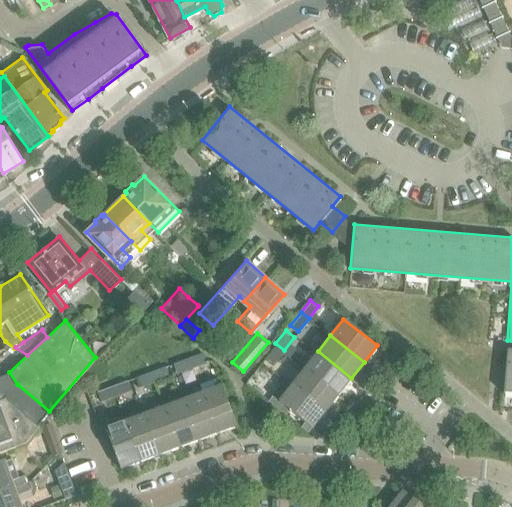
[(275,343),(265,356),(273,363),(284,350),(275,343)]
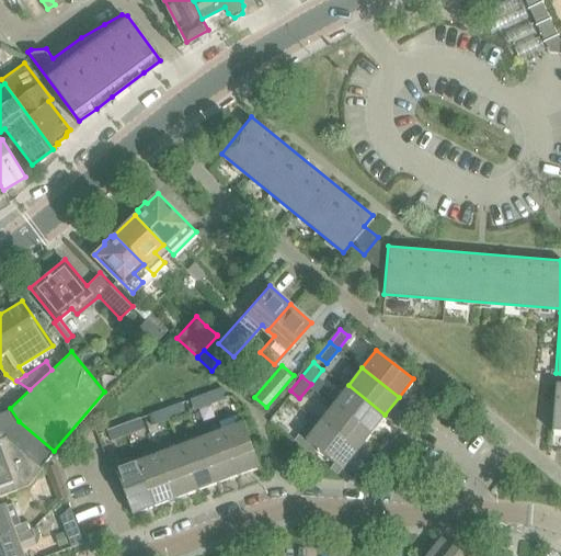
[(560,382),(556,382),(551,429),(560,429),(560,382)]
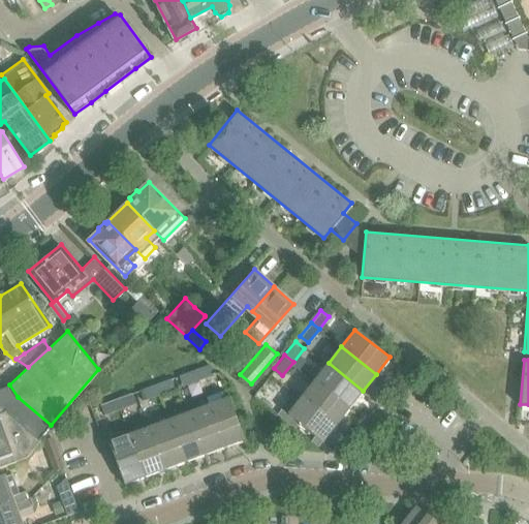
[(209,362),(195,367),(199,377),(213,372),(209,362)]
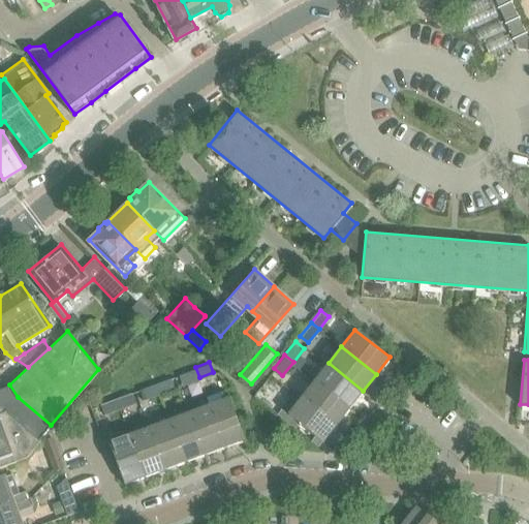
[(349,407),(363,391),(329,363),(315,379),(349,407)]
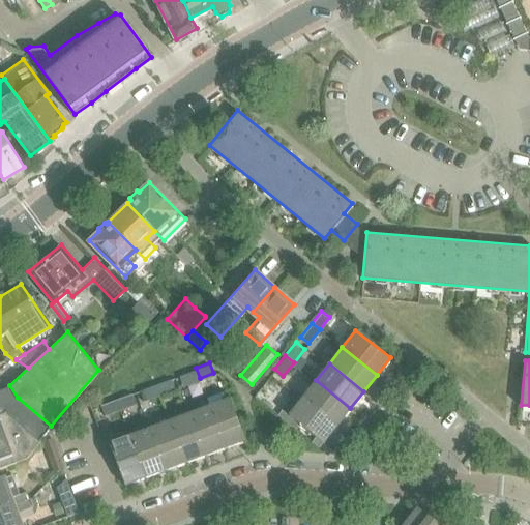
[(182,384),(200,378),(196,368),(178,374),(182,384)]
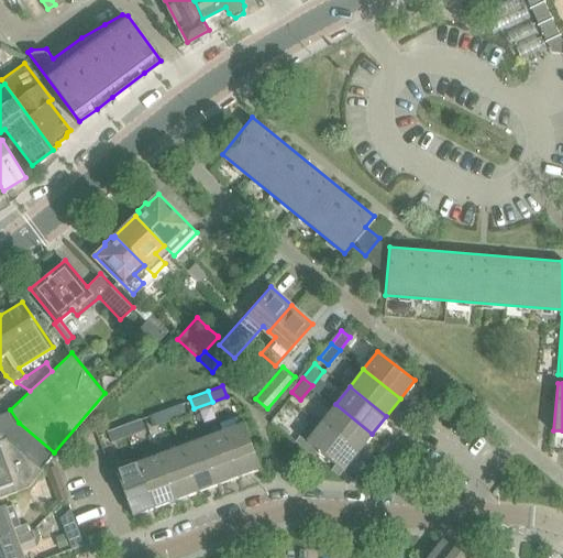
[(183,401),(166,406),(169,417),(187,412),(183,401)]
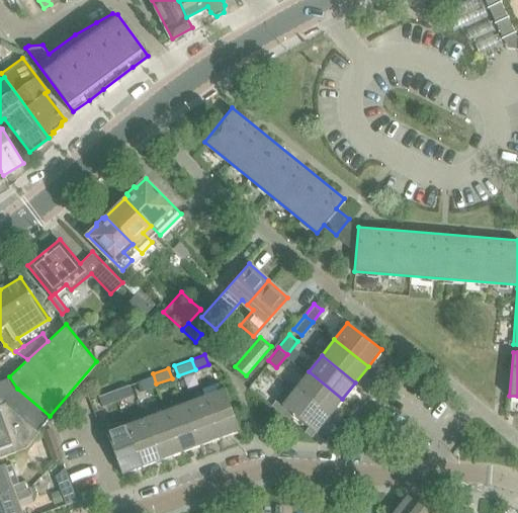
[(330,415),(342,399),(309,371),(295,388),(330,415)]
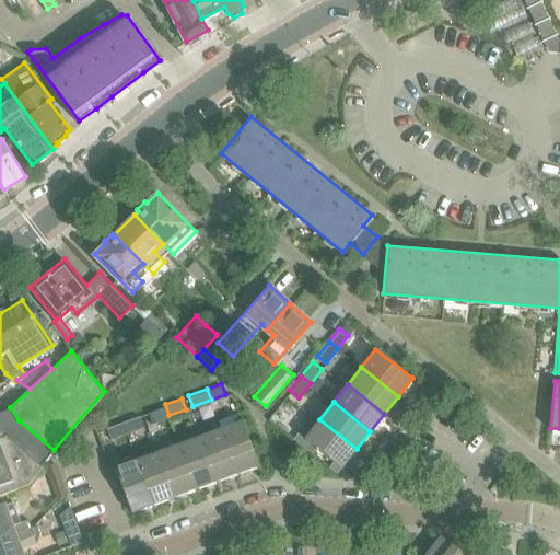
[(152,421),(168,415),(165,404),(148,411),(152,421)]
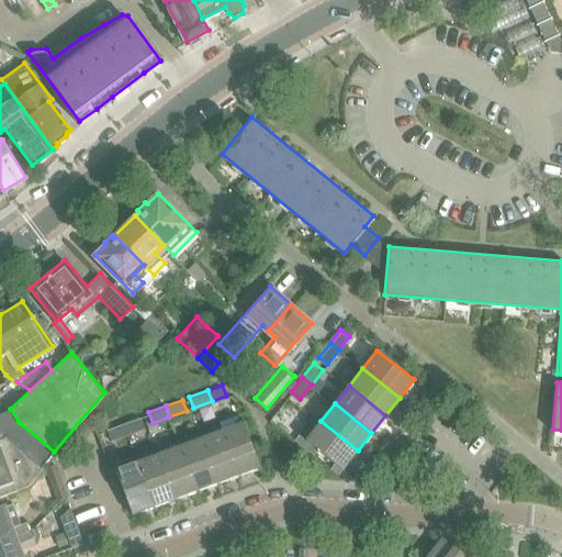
[(0,494),(27,485),(43,467),(42,467),(52,455),(54,452),(19,422),(10,409),(0,412),(0,494)]
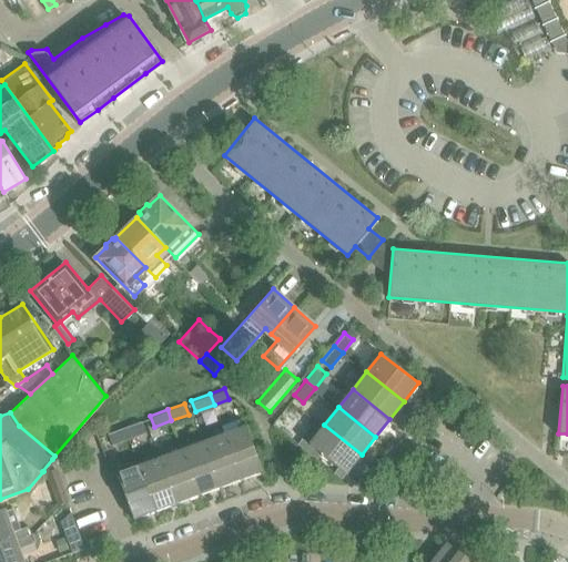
[(141,419),(124,426),(129,437),(145,430),(141,419)]
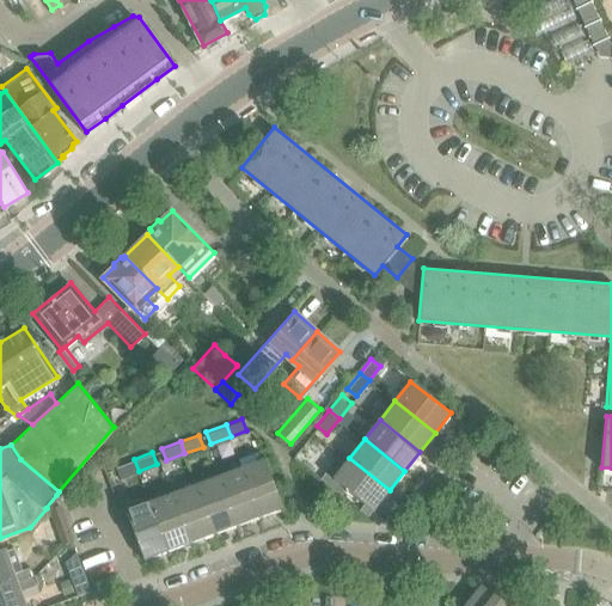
[(374,509),(390,490),(349,458),(334,477),(346,487),(365,502),(366,503),(373,508),(374,509)]
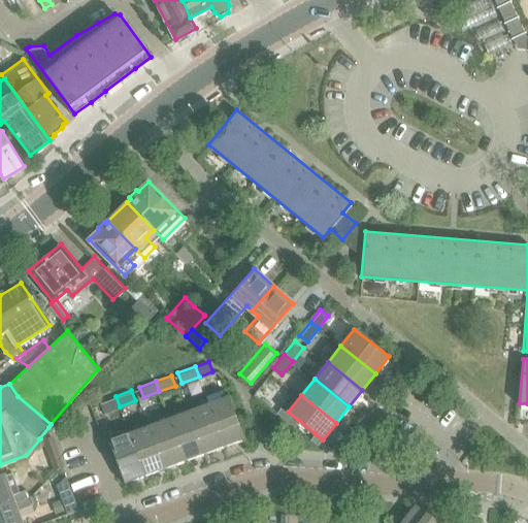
[(104,412),(120,406),(116,396),(101,401),(104,412)]
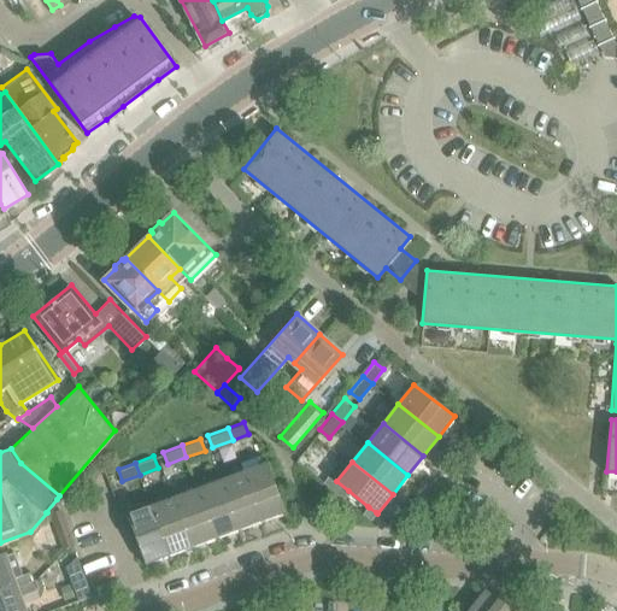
[(268,463),(244,471),(262,520),(286,511),(268,463)]
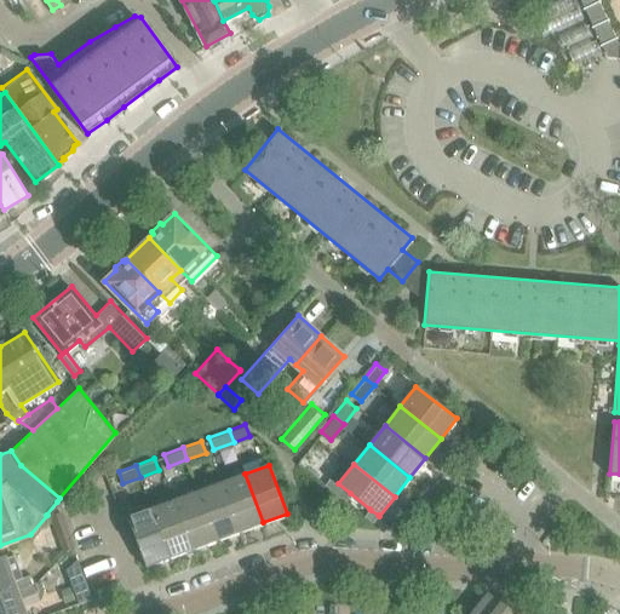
[(245,474),(222,482),(240,531),(263,522),(245,474)]
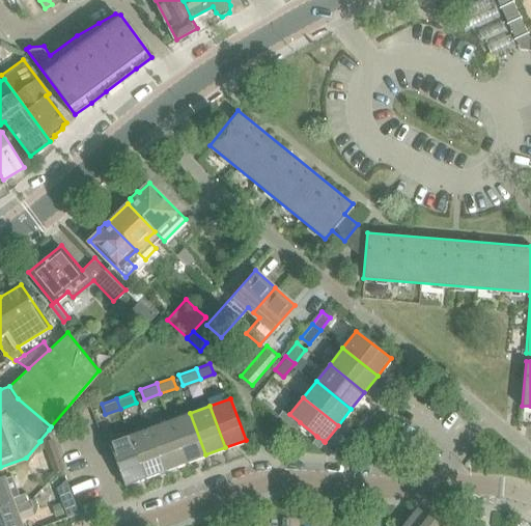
[(285,411),(281,415),(296,427),(300,422),(289,414),(285,411)]
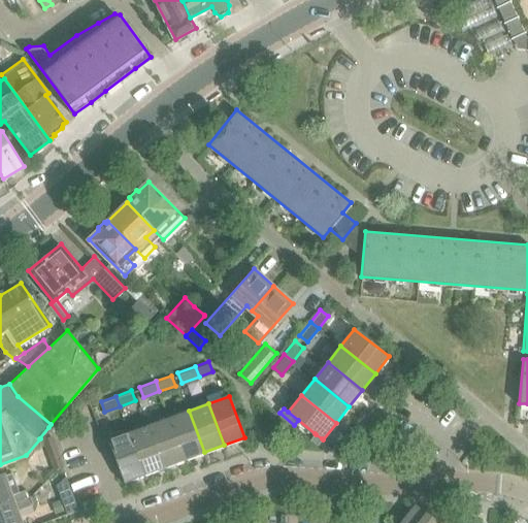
[(189,411),(169,418),(185,459),(204,452),(189,411)]
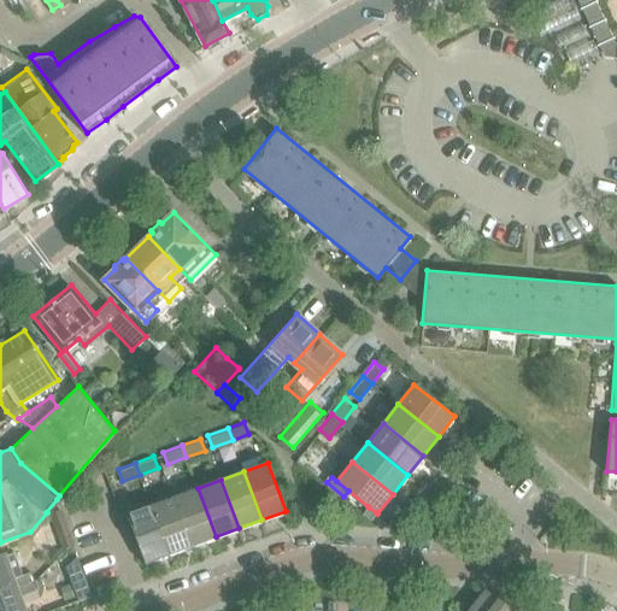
[(198,488),(175,497),(193,545),(216,536),(198,488)]
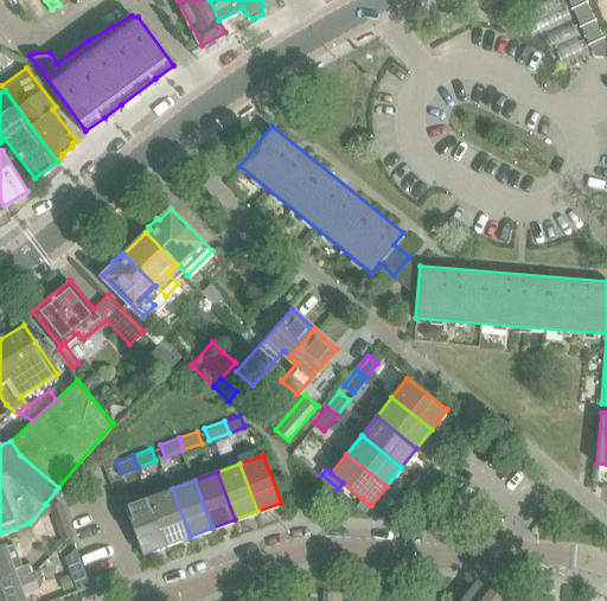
[(172,488),(149,497),(166,544),(190,536),(172,488)]
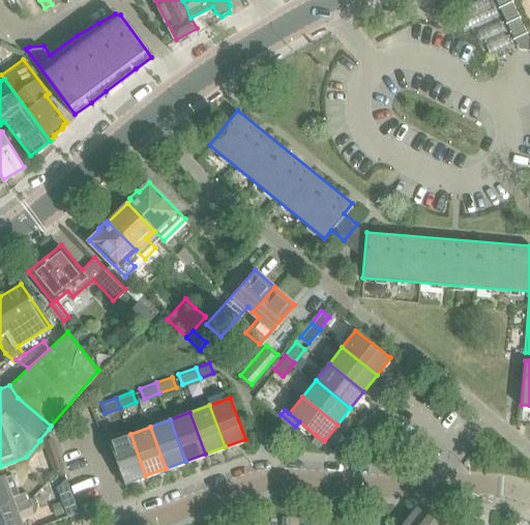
[(125,484),(145,475),(130,434),(110,441),(125,484)]
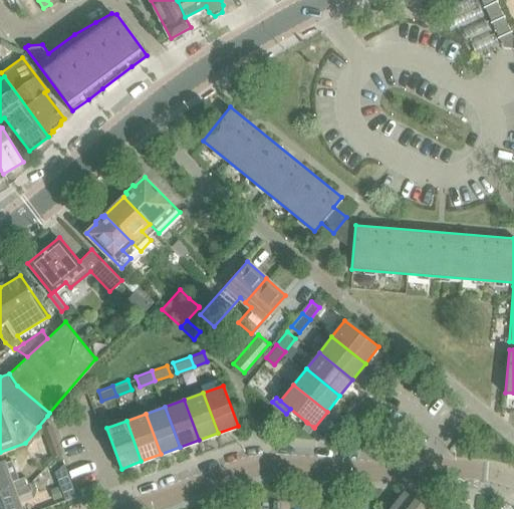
[(306,422),(302,426),(309,432),(313,427),(307,423),(306,422)]
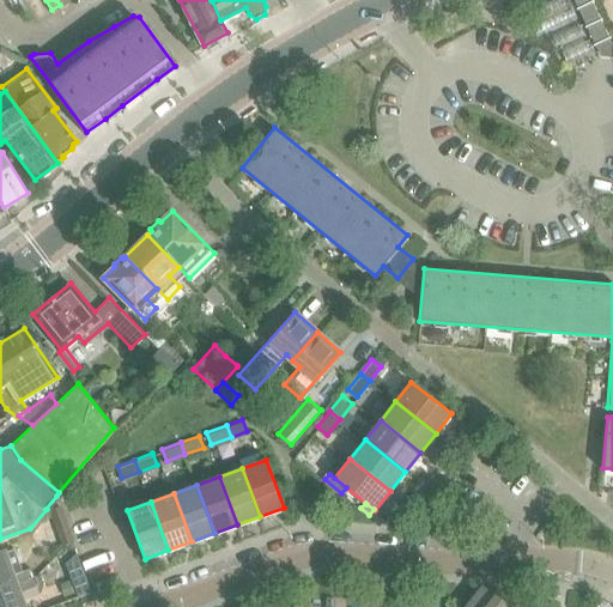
[(64,544),(73,540),(67,526),(59,504),(49,508),(64,544)]
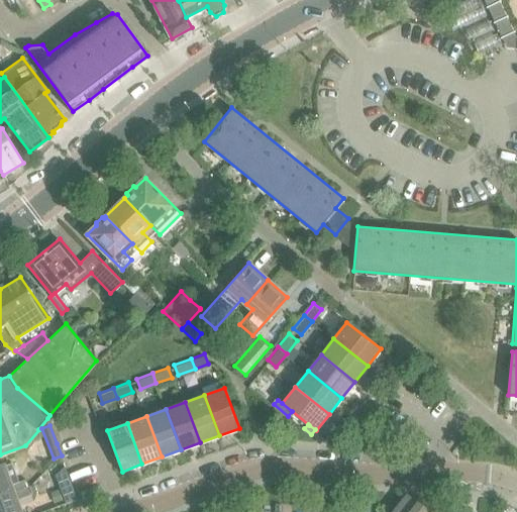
[(27,477),(18,480),(12,462),(0,466),(0,495),(29,485),(30,484),(27,477)]
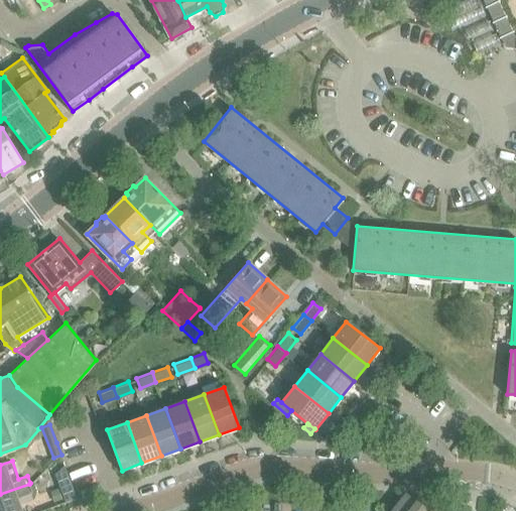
[(66,500),(77,496),(65,464),(54,473),(66,500)]
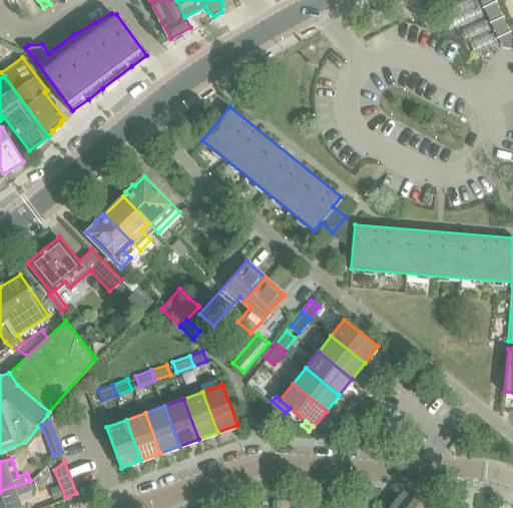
[(32,487),(30,480),(29,481),(0,491),(0,507),(22,507),(17,493),(32,487)]
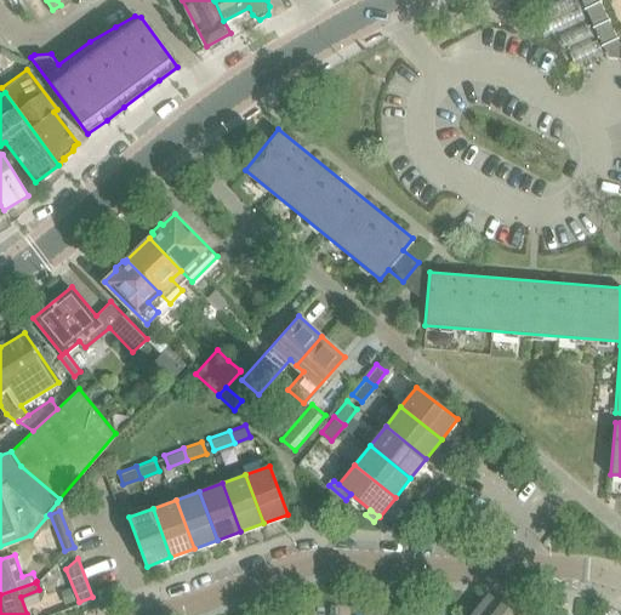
[(517,614),(489,592),(473,613),(476,614),(517,614)]
